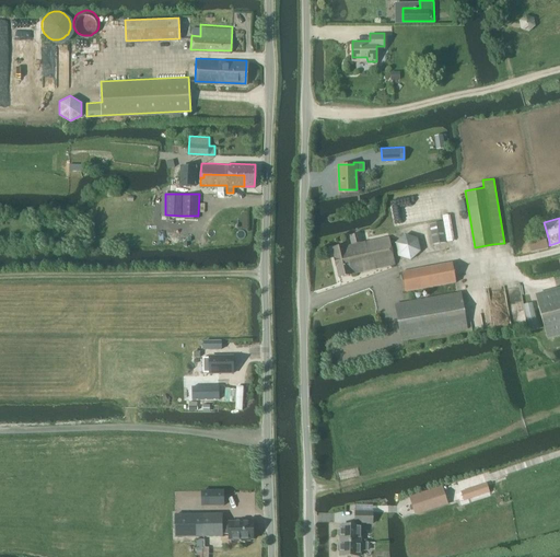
[(432,243),(445,241),(442,220),(429,222),(432,243)]
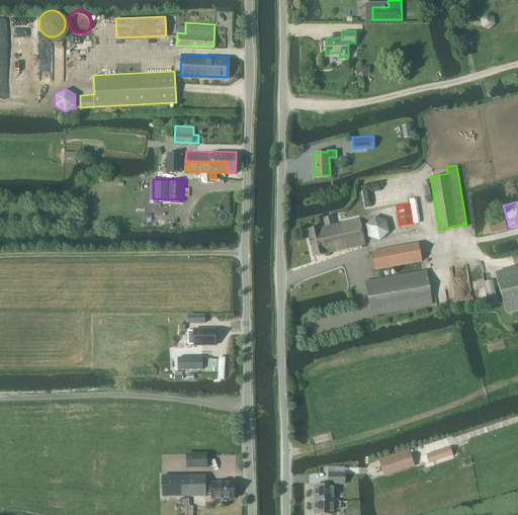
[(359,218),(334,223),(332,215),(323,217),(325,225),(319,227),(319,226),(308,228),(313,254),(325,252),(325,251),(364,242),(359,218)]
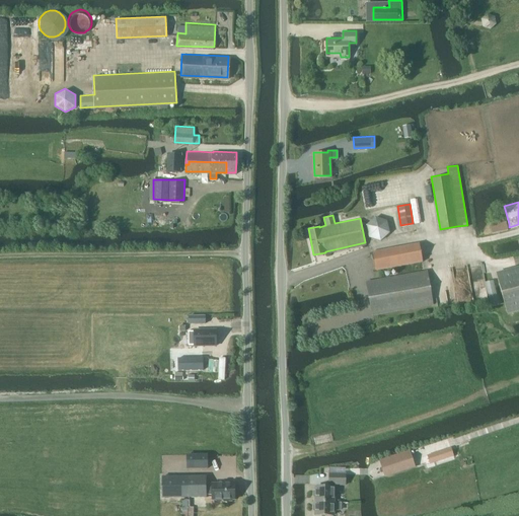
[(389,231),(386,219),(375,215),(366,224),(368,236),(380,239),(389,231)]
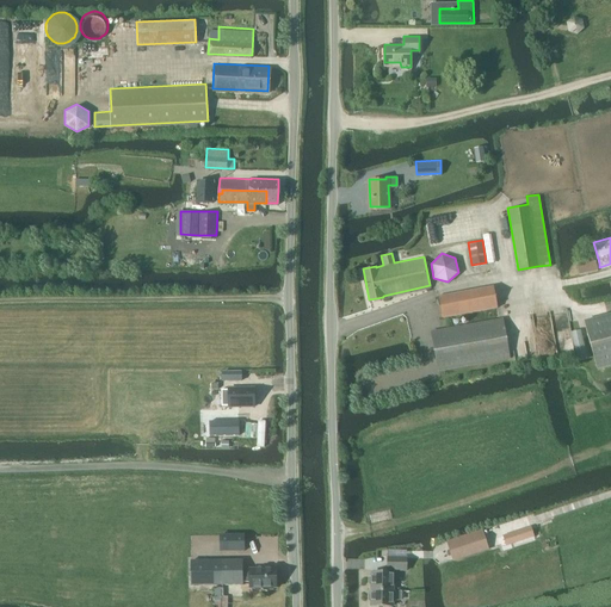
[(440,315),(497,305),(493,284),(437,295),(440,315)]
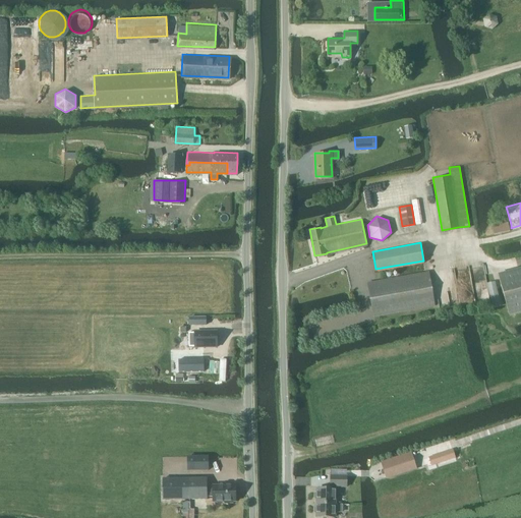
[(508,313),(520,309),(520,266),(498,272),(508,313)]
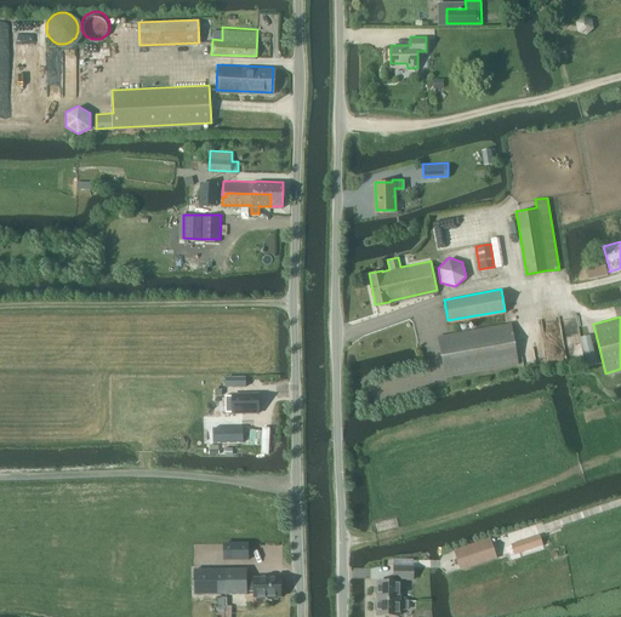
[(445,375),(518,363),(511,321),(438,335),(445,375)]
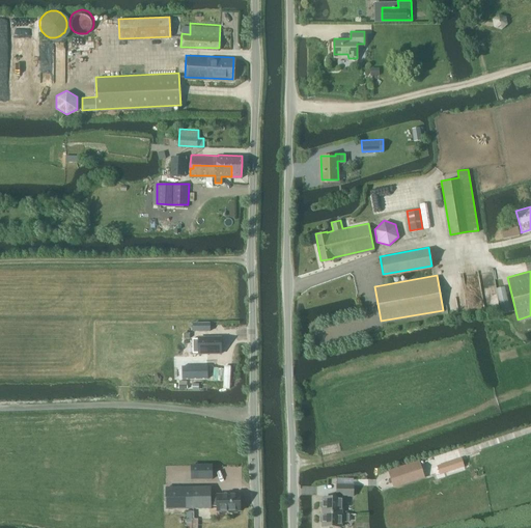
[(501,312),(510,310),(504,284),(496,286),(501,312)]
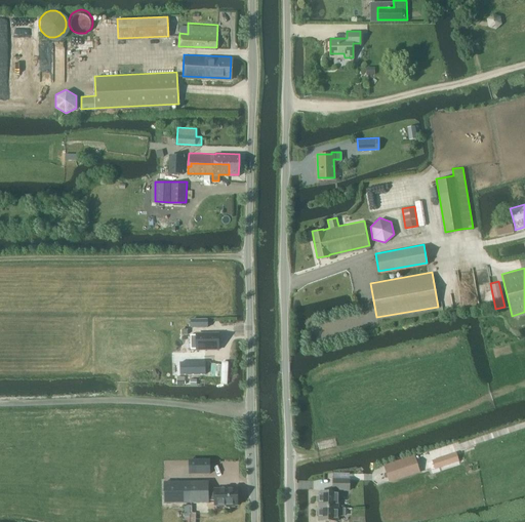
[(191,326),(207,325),(207,317),(191,318),(191,326)]
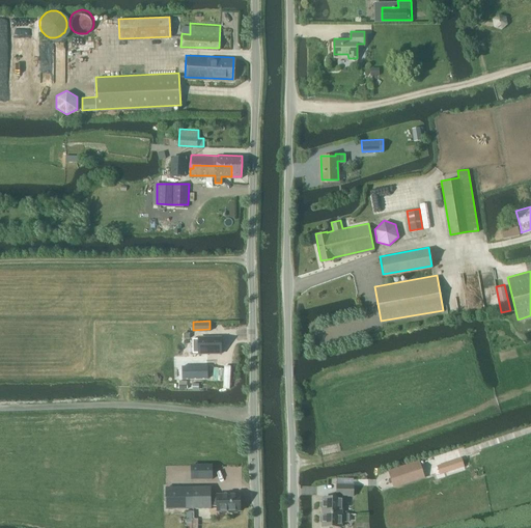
[(198,353),(221,352),(221,336),(198,336),(198,337),(192,337),(192,352),(198,352),(198,353)]
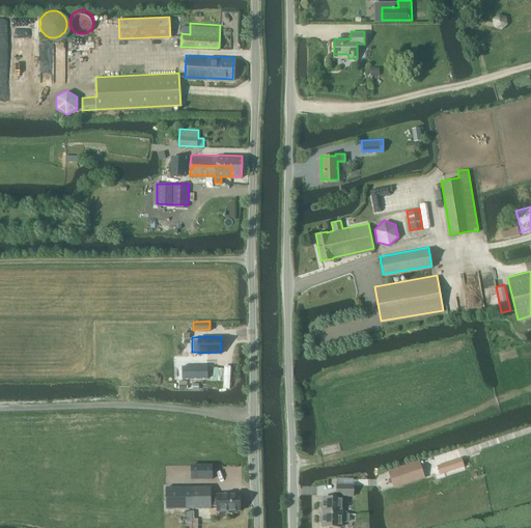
[(464,465),(463,461),(460,455),(436,464),(439,471),(439,473),(464,465)]
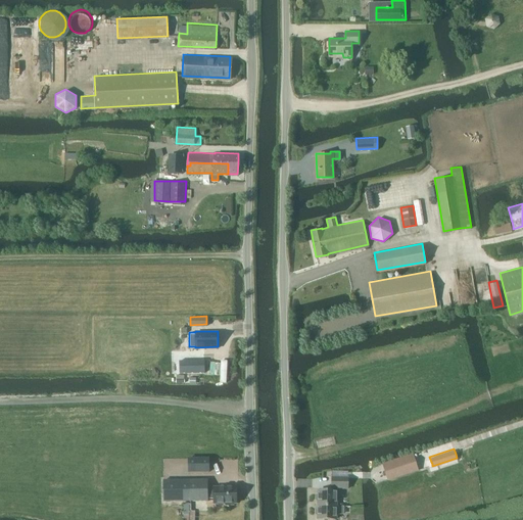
[(416,466),(412,453),(382,463),(387,476),(416,466)]
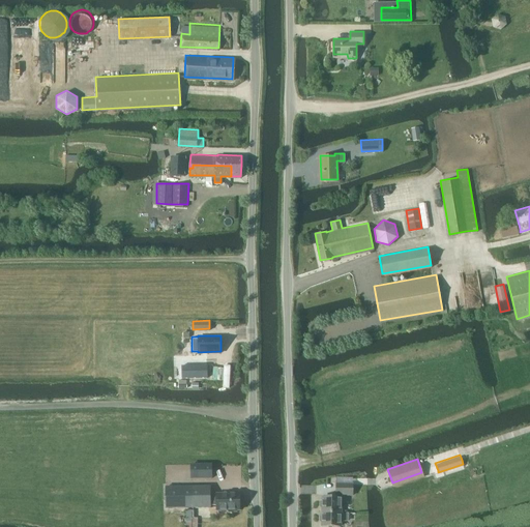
[(211,476),(211,464),(190,464),(190,476),(211,476)]
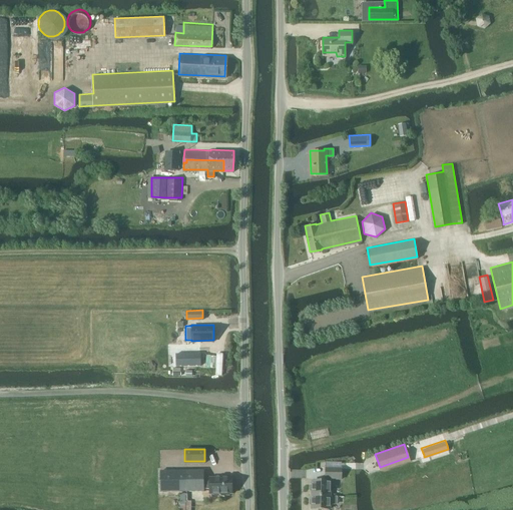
[(342,477),(342,466),(326,466),(326,477),(326,479),(313,479),(312,482),(310,483),(310,488),(312,489),(312,494),(330,494),(331,479),(330,479),(330,477),(342,477)]
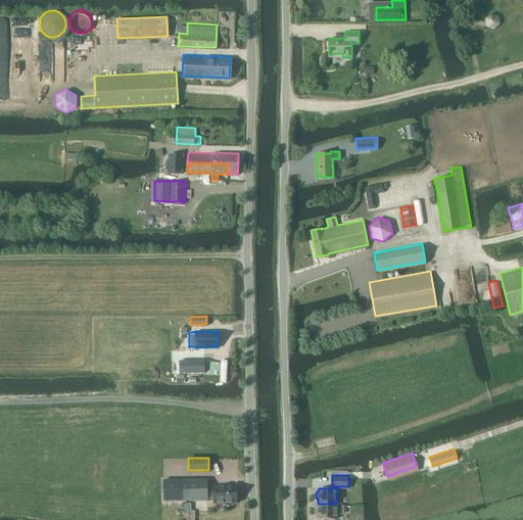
[(163,479),(163,500),(191,499),(207,499),(207,495),(212,495),(212,499),(212,503),(225,503),(225,504),(234,504),(234,502),(236,502),(236,484),(233,484),(229,484),(212,484),(212,486),(207,486),(207,478),(190,478),(163,479)]
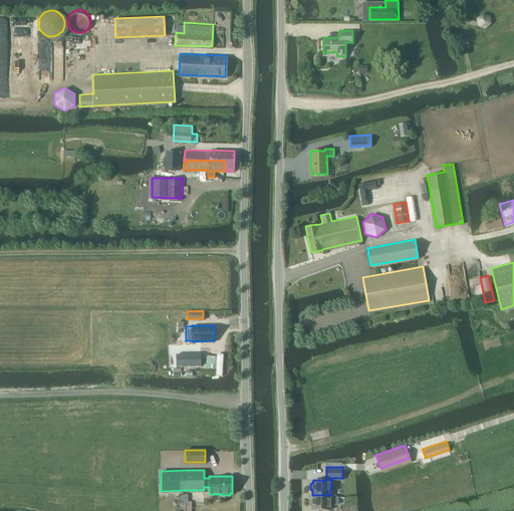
[(337,495),(330,495),(312,495),(312,496),(310,498),(310,503),(312,504),(312,507),(330,508),(330,501),(337,502),(337,495)]
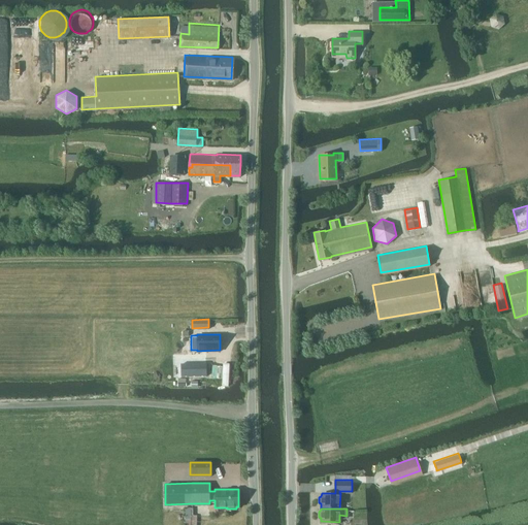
[(196,524),(197,514),(192,514),(185,515),(184,524),(196,524)]
